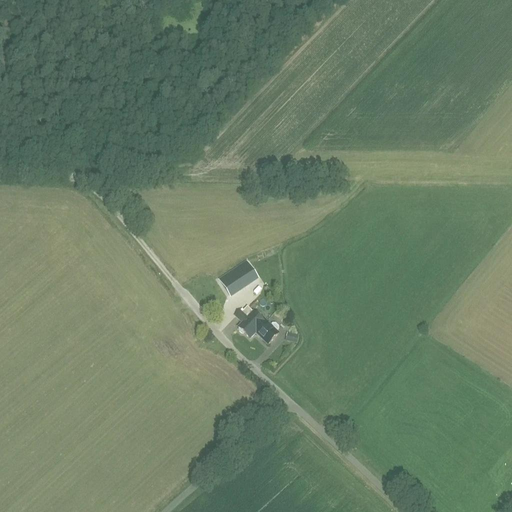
[(143,257),(130,263),(134,272),(147,265),(143,257)]
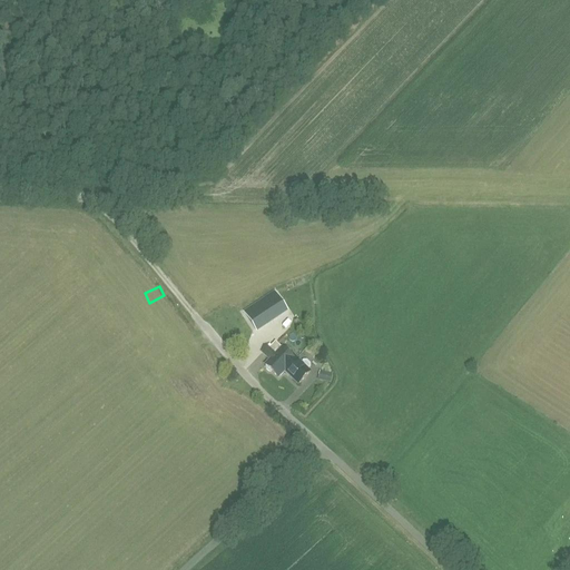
[(243,312),(246,317),(254,331),(287,311),(276,292),(243,312)]
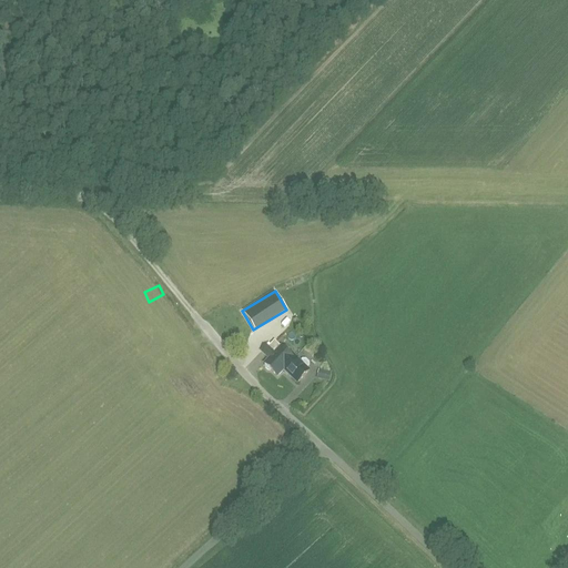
[(142,323),(154,337),(164,330),(152,315),(142,323)]
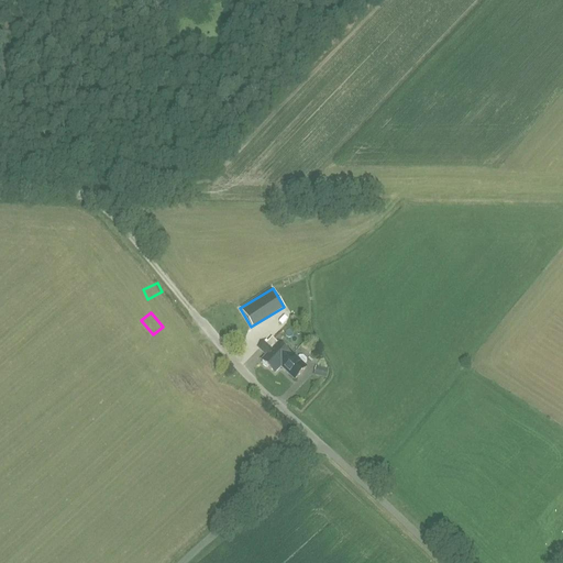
[(275,375),(282,368),(295,382),(307,370),(305,367),(306,365),(306,362),(302,359),(300,359),(295,354),(293,356),(273,337),(267,343),(258,350),(266,357),(262,362),(263,363),(263,366),(265,368),(268,370),(275,375)]
